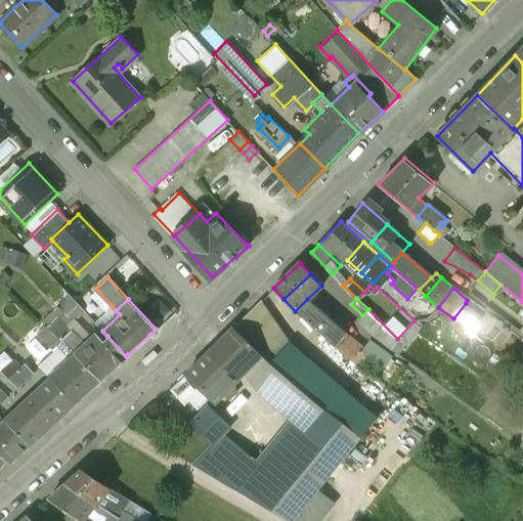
[(338,328),(307,299),(295,311),(305,322),(325,342),(337,329),(338,328)]
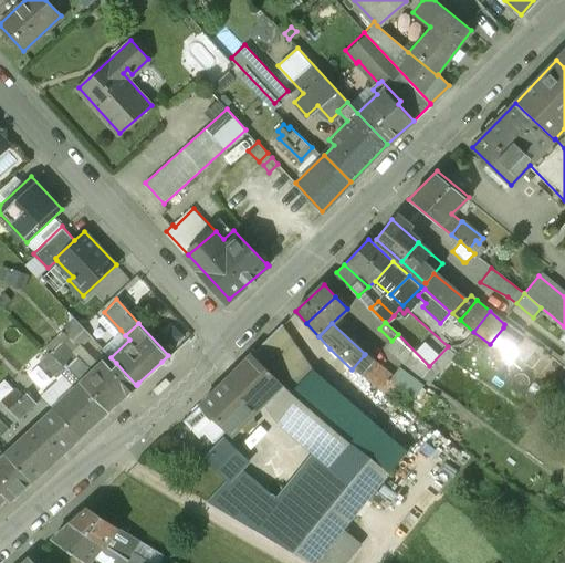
[(522,341),(503,327),(490,344),(509,357),(522,341)]
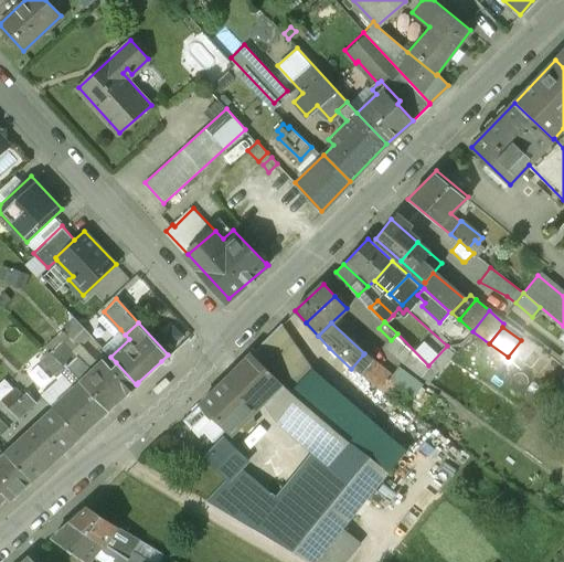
[(110,357),(129,339),(125,335),(120,329),(102,347),(110,357)]
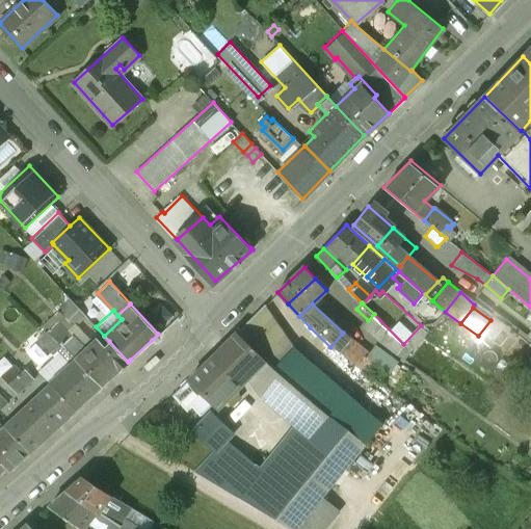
[(402,358),(425,329),(421,325),(403,344),(374,314),(368,320),(364,325),(402,358)]
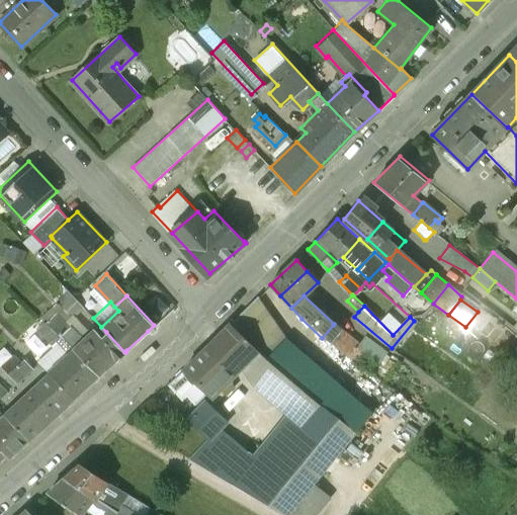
[(58,334),(70,323),(57,309),(52,314),(56,318),(49,324),(52,328),(58,334)]
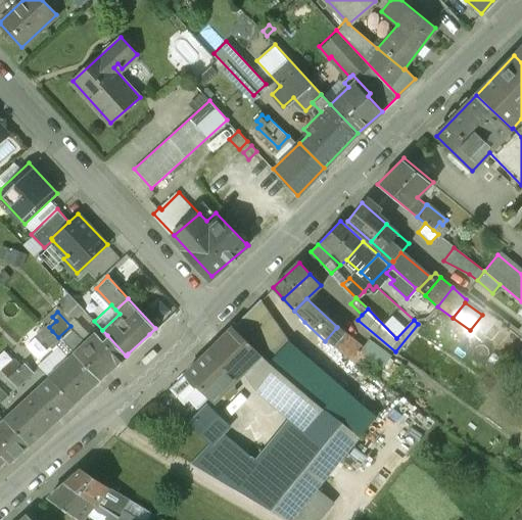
[(107,335),(102,339),(94,330),(81,341),(79,335),(70,326),(58,337),(62,341),(100,378),(126,356),(107,335)]
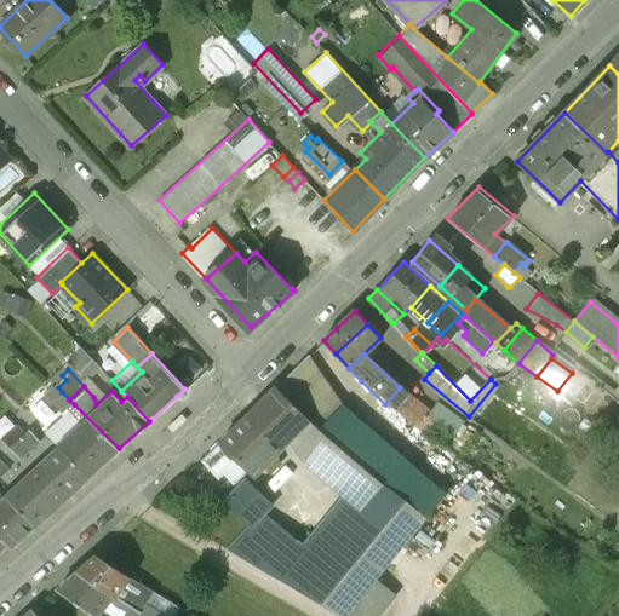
[(377,577),(395,556),(424,518),(353,460),(347,456),(328,439),(317,430),(275,386),(262,399),(288,426),(301,438),(299,447),(336,483),(314,508),(310,505),(305,510),(310,513),(302,524),(327,545),(315,562),(298,585),(348,614),(377,577)]
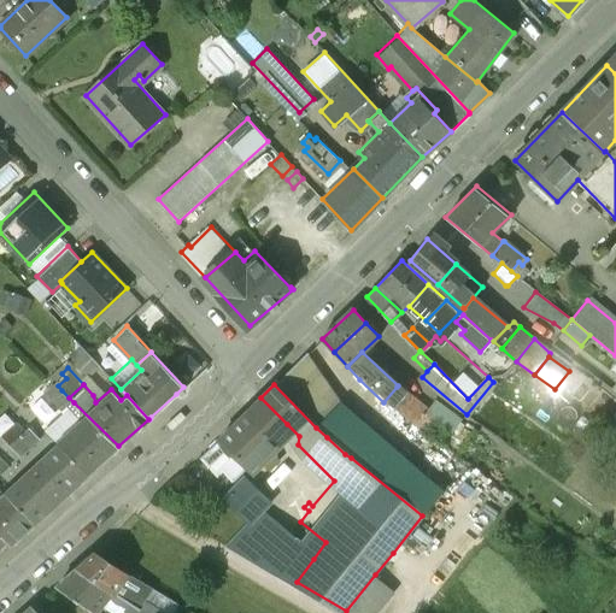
[(392,410),(406,394),(397,387),(383,402),(392,410)]
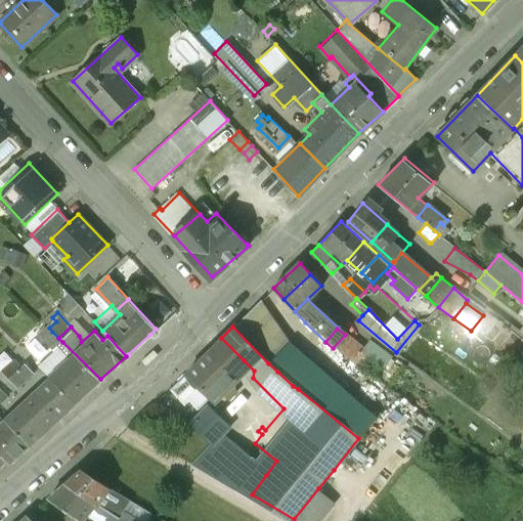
[(51,344),(58,338),(52,332),(46,337),(51,344)]
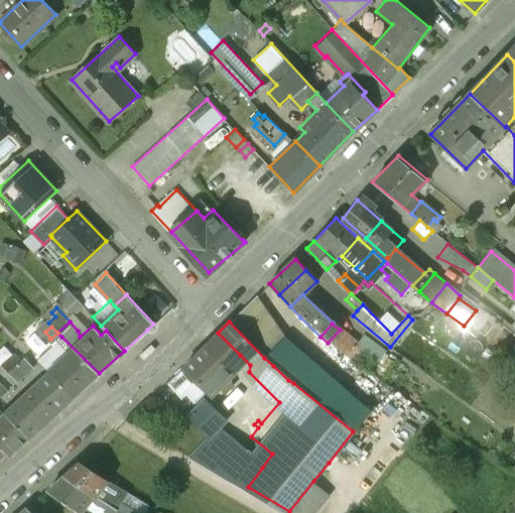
[(362,347),(340,330),(328,343),(354,362),(355,361),(360,365),(369,353),(385,365),(394,354),(370,336),(362,347)]
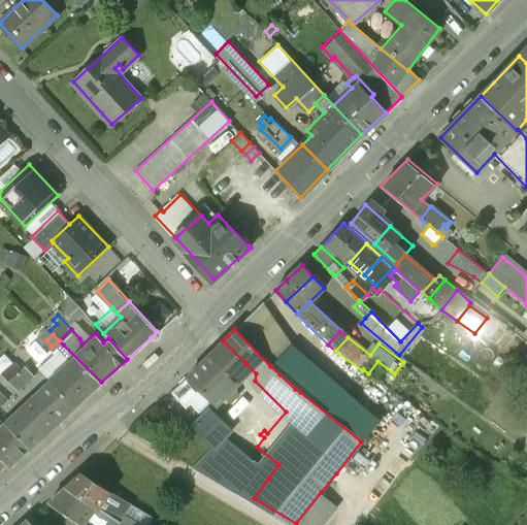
[(223,340),(188,374),(171,389),(186,404),(191,400),(201,411),(212,399),(217,403),(223,396),(229,401),(235,393),(230,389),(236,382),(237,376),(235,373),(245,363),(223,340)]
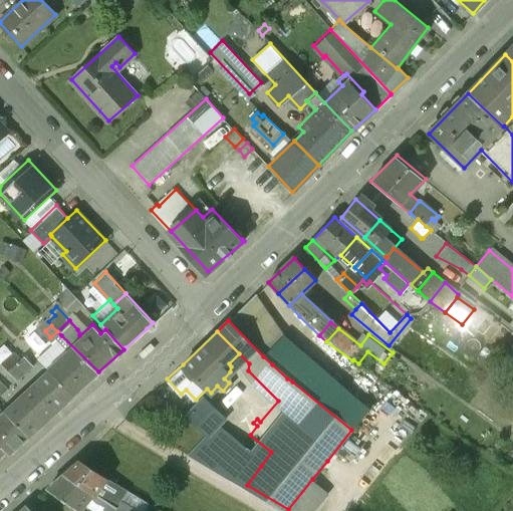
[(67,347),(49,364),(51,366),(48,369),(73,394),(98,371),(61,335),(58,337),(67,347)]
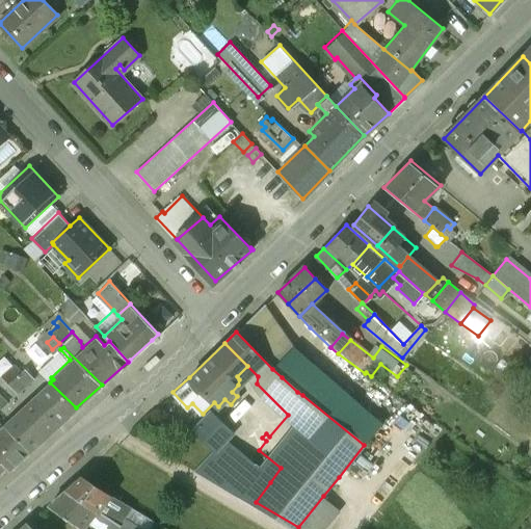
[(380,424),(295,349),(272,369),(282,377),(297,392),(302,395),(364,445),(380,424)]
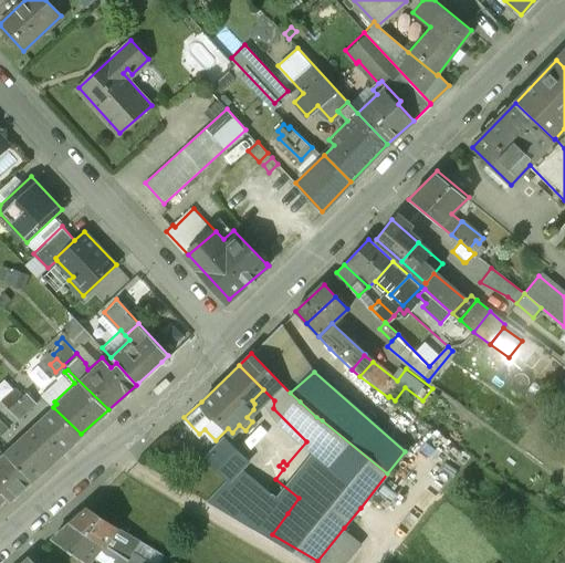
[(24,392),(7,407),(16,416),(33,400),(24,392)]
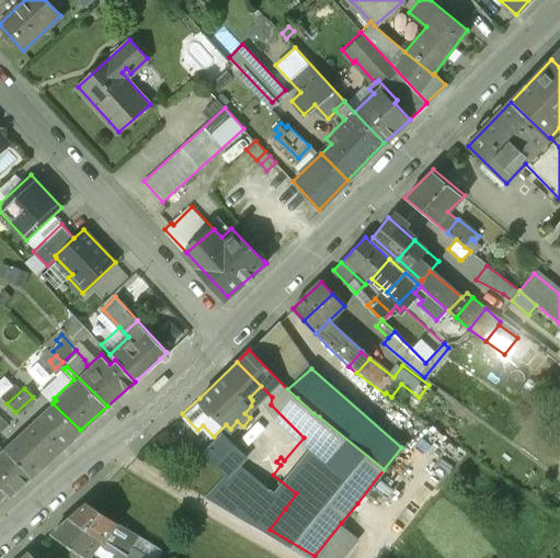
[(80,430),(53,403),(29,425),(56,451),(80,430)]
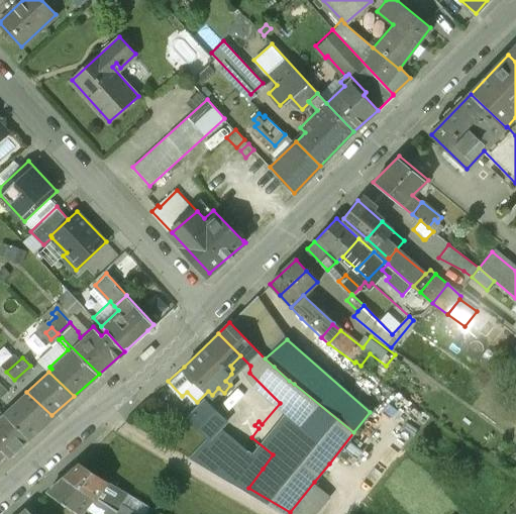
[(26,392),(4,413),(28,436),(52,415),(26,392)]
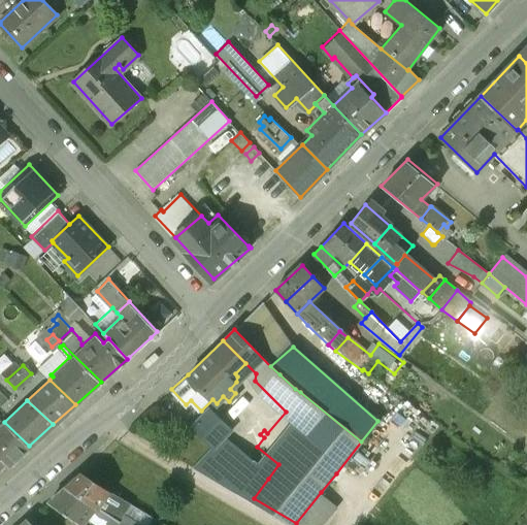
[(232,427),(209,408),(193,429),(212,446),(216,448),(222,438),(232,427)]
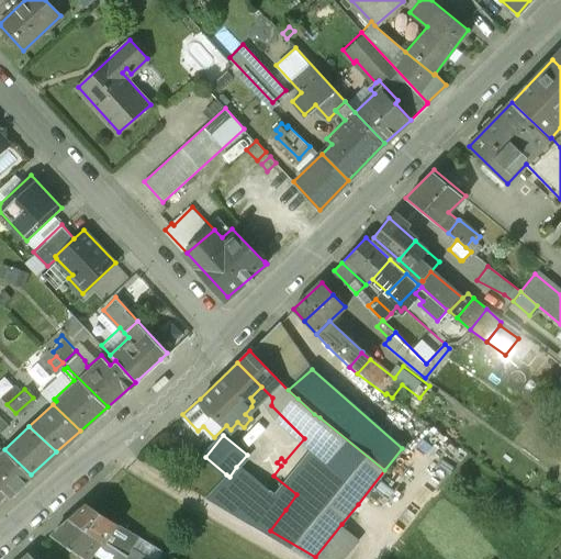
[(4,449),(0,453),(0,485),(4,490),(9,494),(31,474),(4,449)]
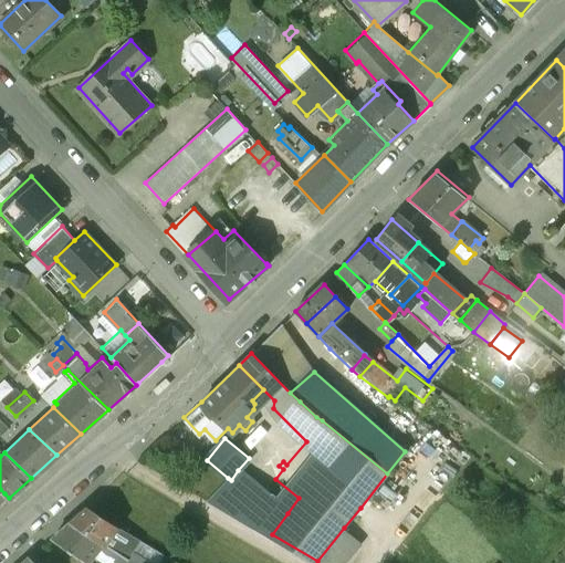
[(288,513),(238,470),(231,480),(228,478),(209,500),(272,534),(288,513)]
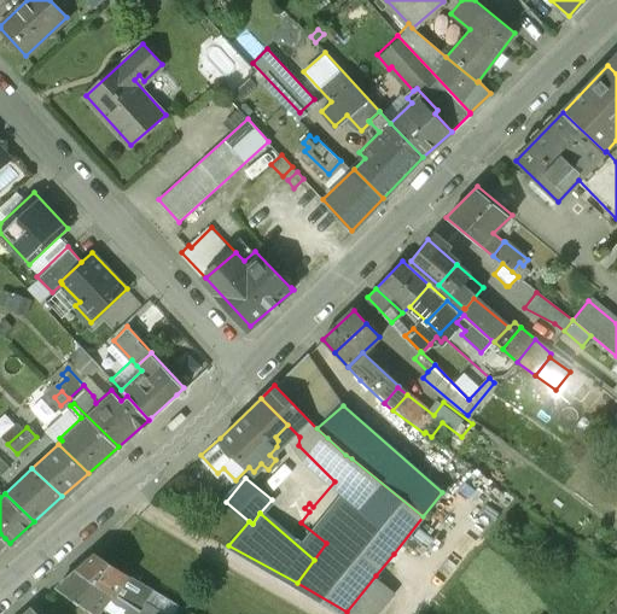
[(155,590),(95,553),(76,568),(116,596),(140,612),(147,601),(155,590)]
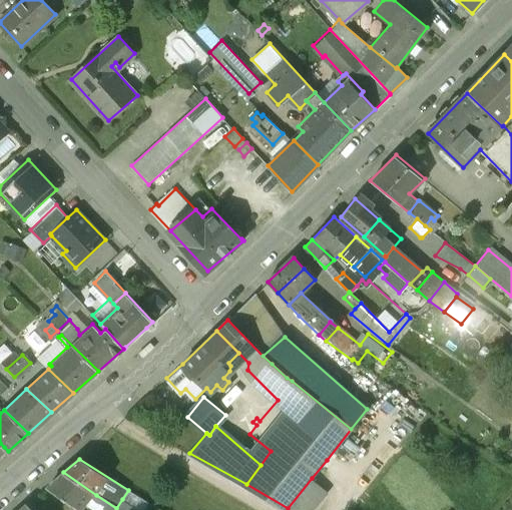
[(96,495),(63,472),(47,487),(79,509),(96,495)]
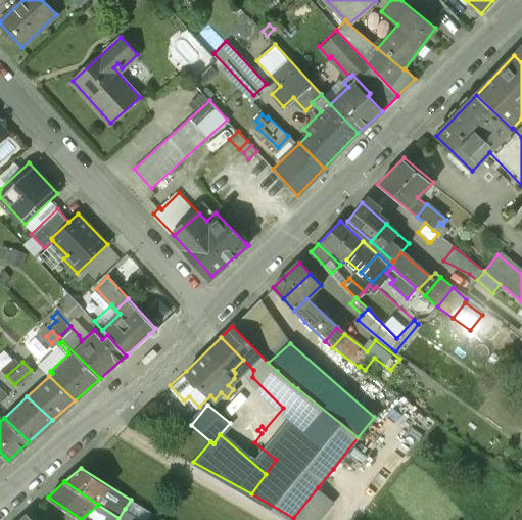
[(318,487),(293,518),(297,519),(314,519),(331,499),(318,487)]
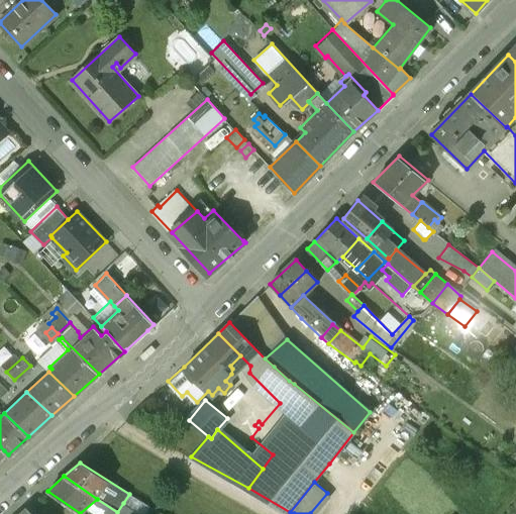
[(136,513),(123,503),(117,512),(120,513),(136,513)]
